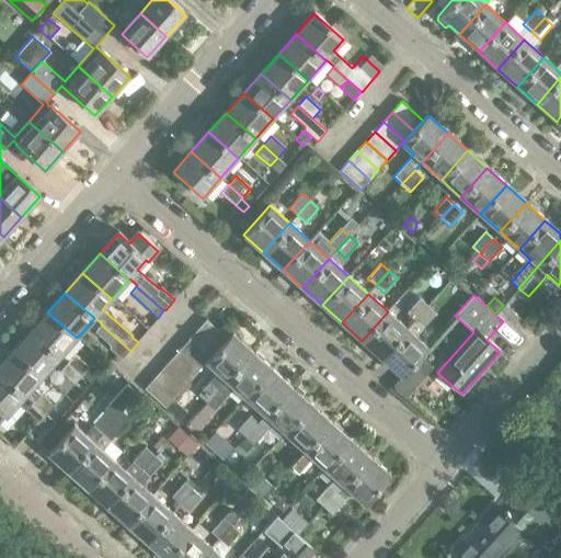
[(388,311),(362,341),(381,359),(427,306),(420,298),(407,314),(414,320),(407,328),(388,311)]
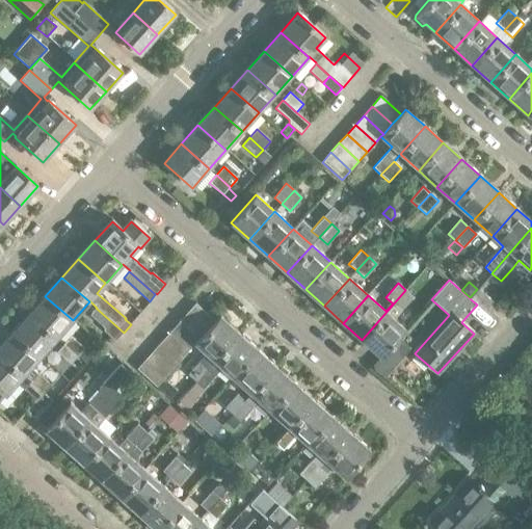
[(479,289),(471,299),(477,305),(489,316),(498,306),(479,289)]
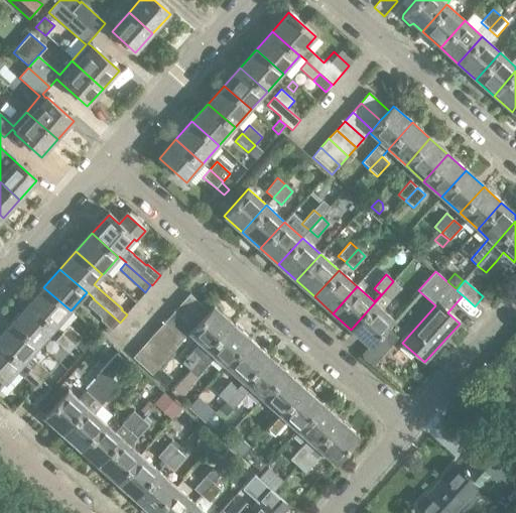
[(393,281),(351,330),(369,346),(386,328),(393,318),(383,309),(401,288),(393,281)]
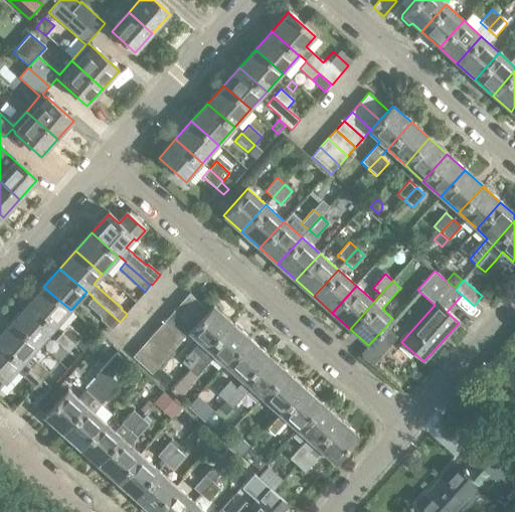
[(70,310),(43,287),(27,305),(54,328),(70,310)]
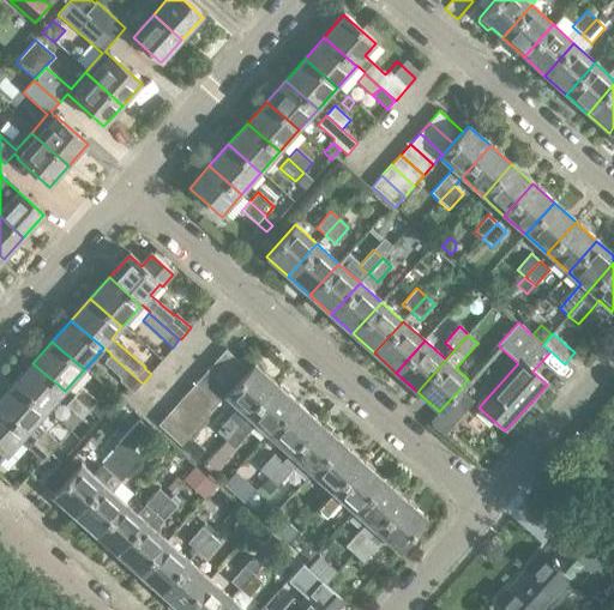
[(250,372),(226,350),(215,362),(239,382),(250,372)]
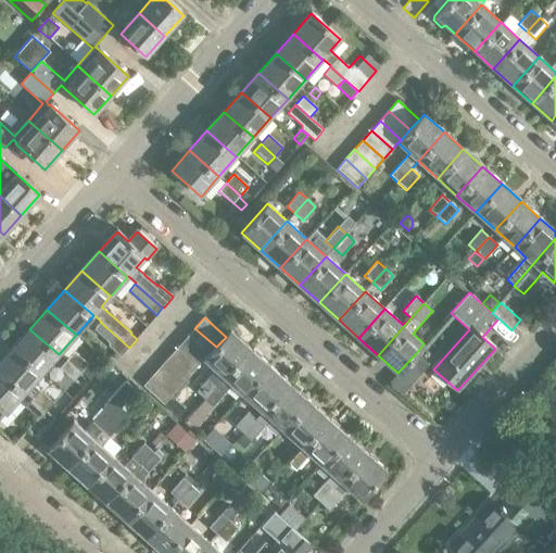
[(129,348),(100,322),(93,330),(108,342),(109,347),(121,357),(129,348)]
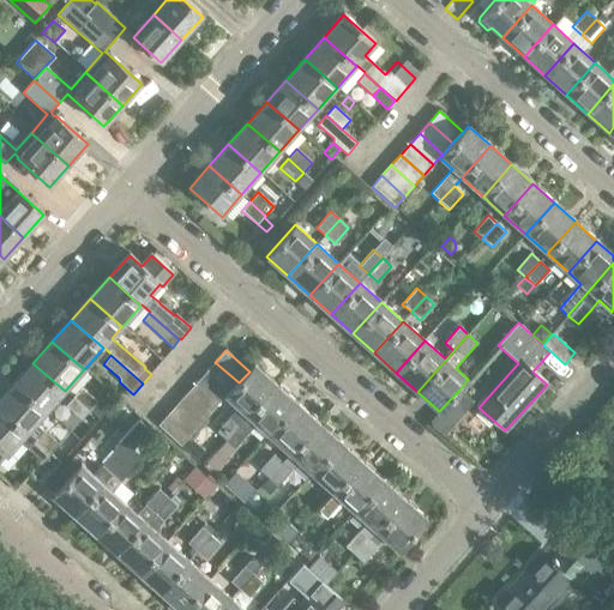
[(239,382),(215,362),(205,373),(229,393),(239,382)]
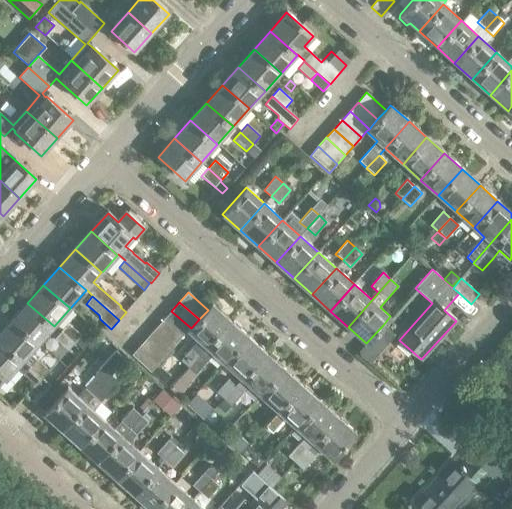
[(54,326),(27,303),(12,321),(38,344),(54,326)]
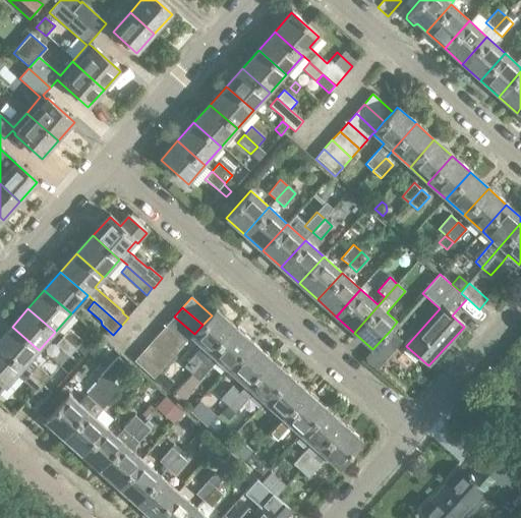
[(210,354),(234,327),(216,310),(212,315),(203,325),(194,334),(191,337),(210,354)]
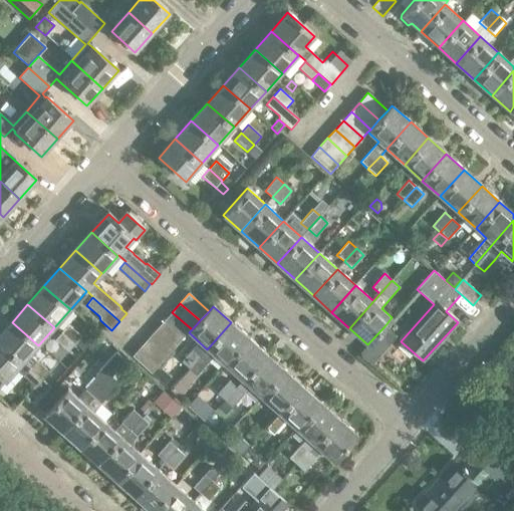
[(192,329),(172,312),(164,321),(184,338),(189,332),(192,329)]
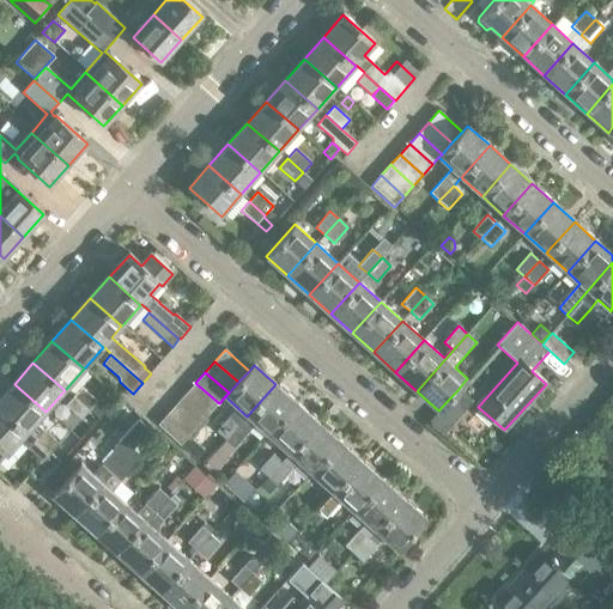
[(219,403),(195,383),(186,394),(210,414),(219,403)]
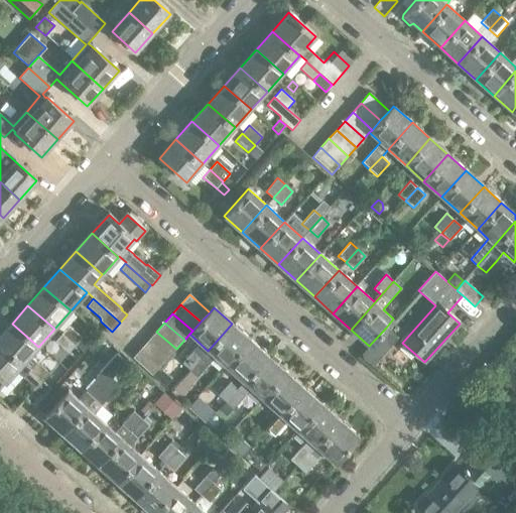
[(38,347),(12,324),(0,336),(0,345),(50,390),(51,389),(43,382),(49,374),(30,356),(38,347)]
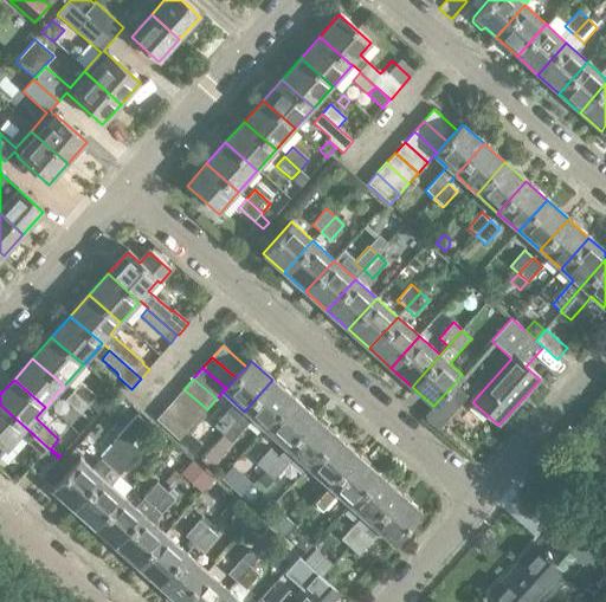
[(265,431),(294,399),(272,380),(244,412),(265,431)]
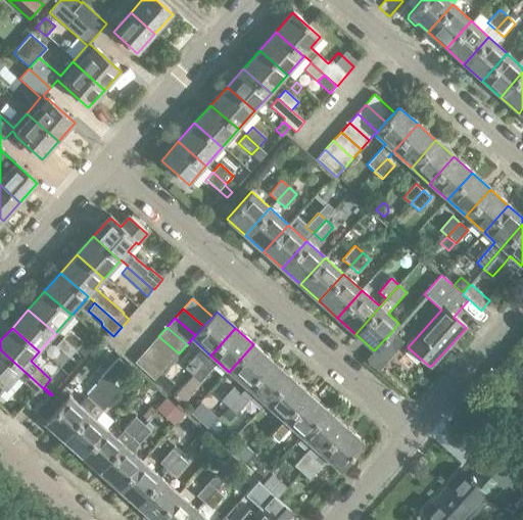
[(76,351),(83,342),(69,331),(62,339),(76,351)]
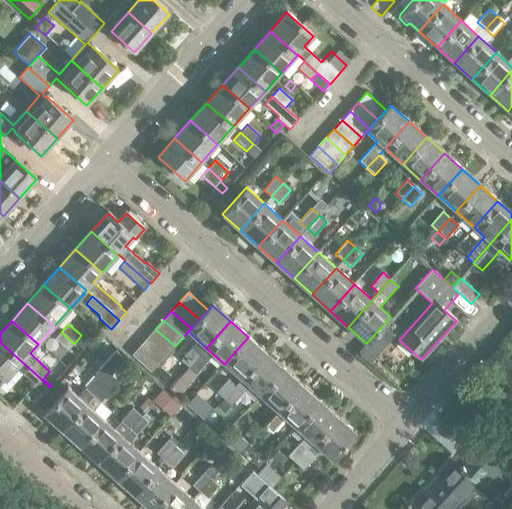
[(369,363),(394,335),(383,325),(366,343),(357,352),(369,363)]
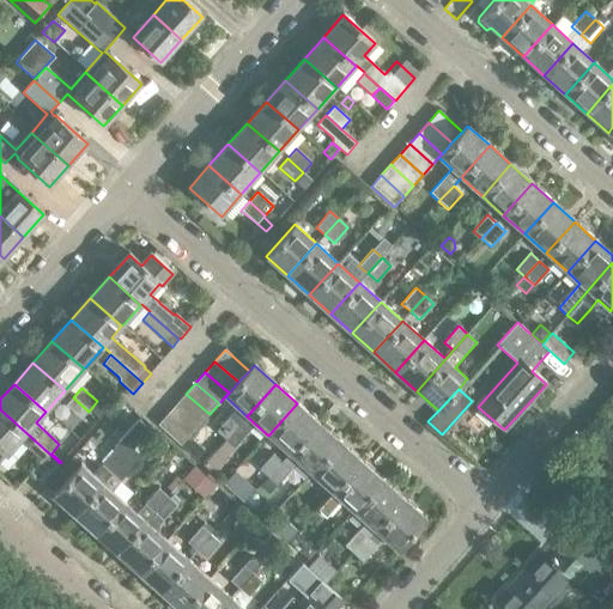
[(210,414),(186,394),(177,403),(200,425),(210,414)]
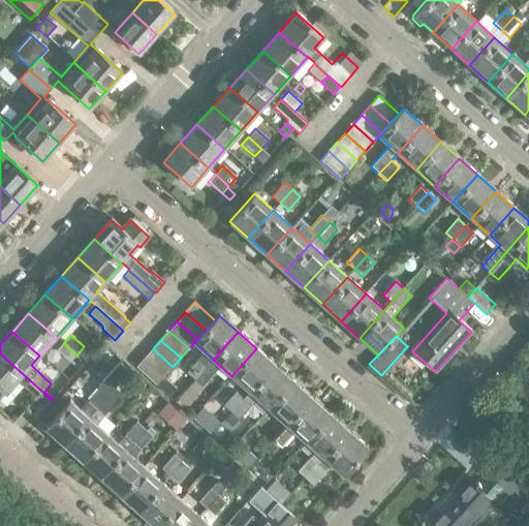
[(76,356),(63,343),(56,350),(70,363),(76,356)]
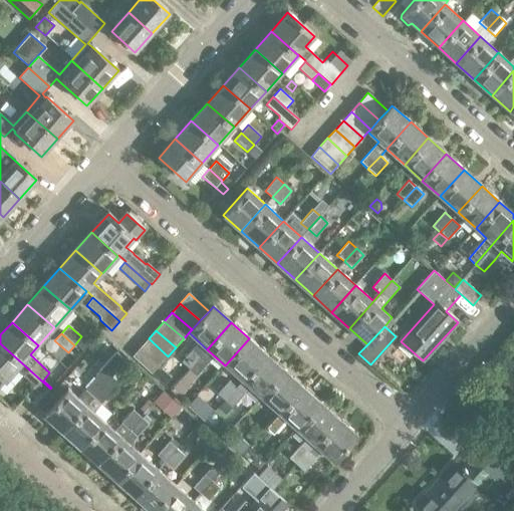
[(168,356),(149,338),(140,347),(159,365),(168,356)]
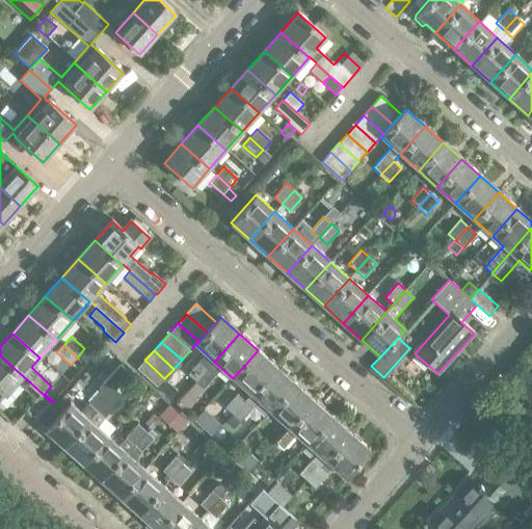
[(233,415),(276,367),(258,350),(233,378),(250,394),(244,401),(237,394),(224,407),(233,415)]
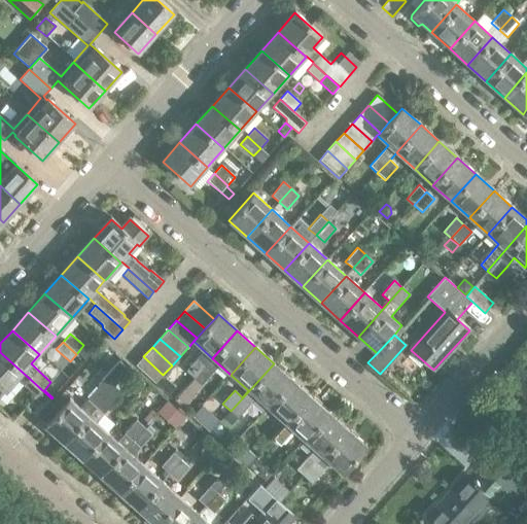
[(51,398),(0,352),(0,397),(16,380),(35,396),(26,407),(35,416),(51,398)]
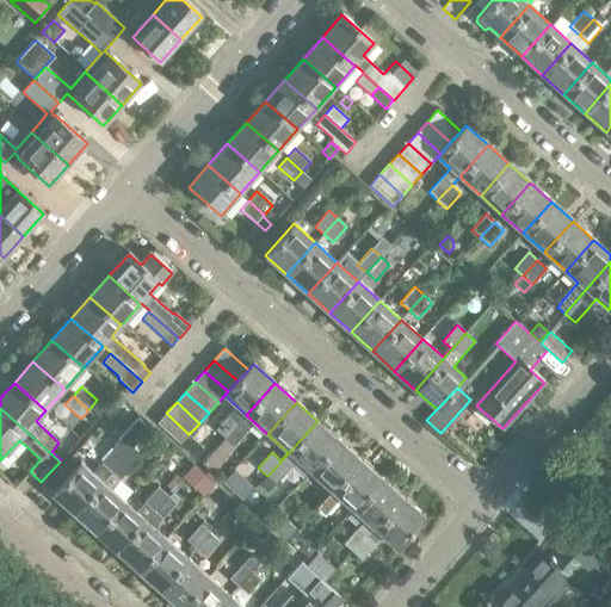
[(189,434),(166,413),(158,423),(180,444),(189,434)]
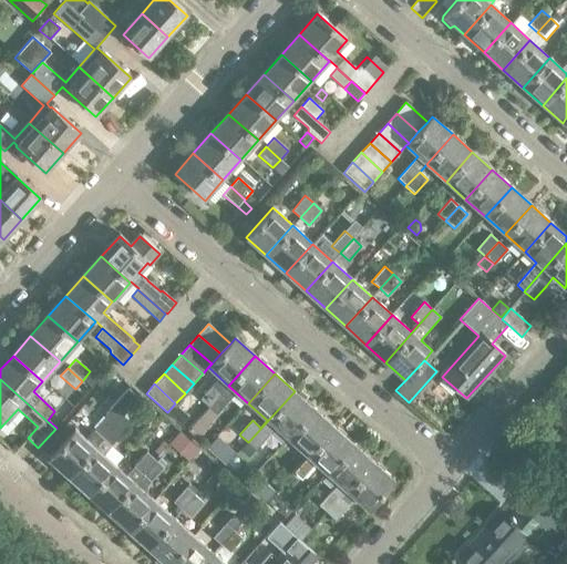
[(208,408),(222,392),(213,385),(199,400),(208,408)]
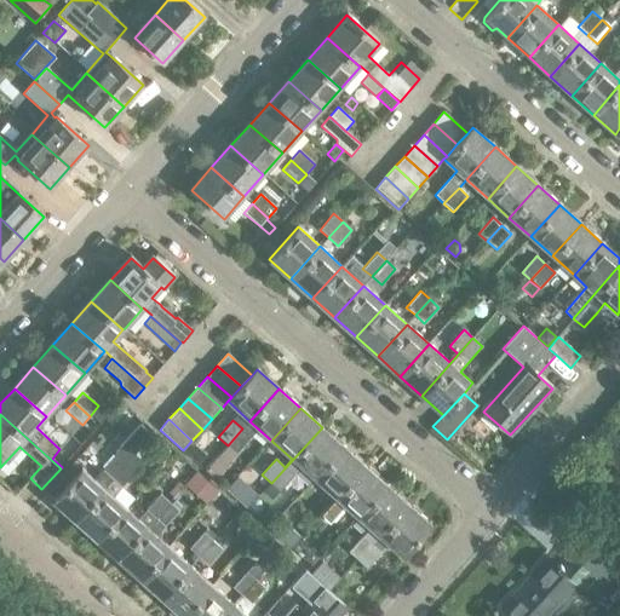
[(52,501),(75,520),(135,454),(151,436),(141,425),(115,454),(116,456),(103,471),(92,483),(80,471),(52,501)]
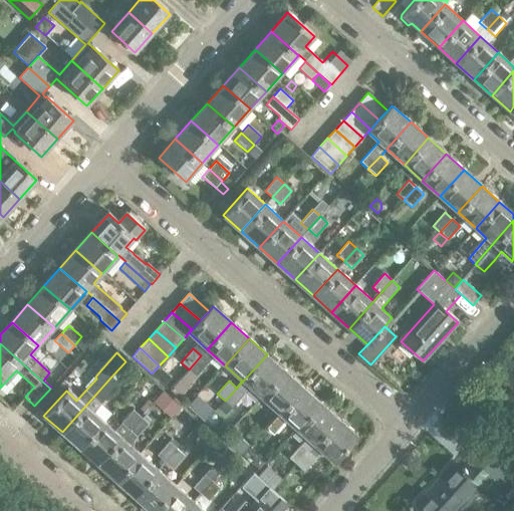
[(261,398),(285,370),(267,354),(225,401),(232,408),(250,388),(261,398)]
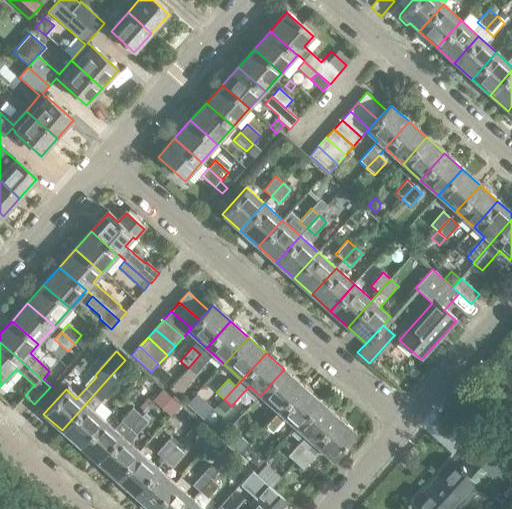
[(196,374),(207,360),(200,354),(188,368),(196,374)]
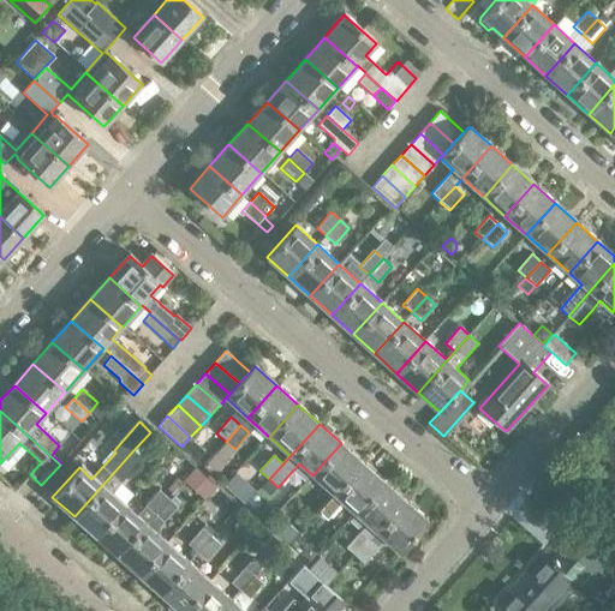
[(197,461),(206,451),(190,437),(181,447),(197,461)]
